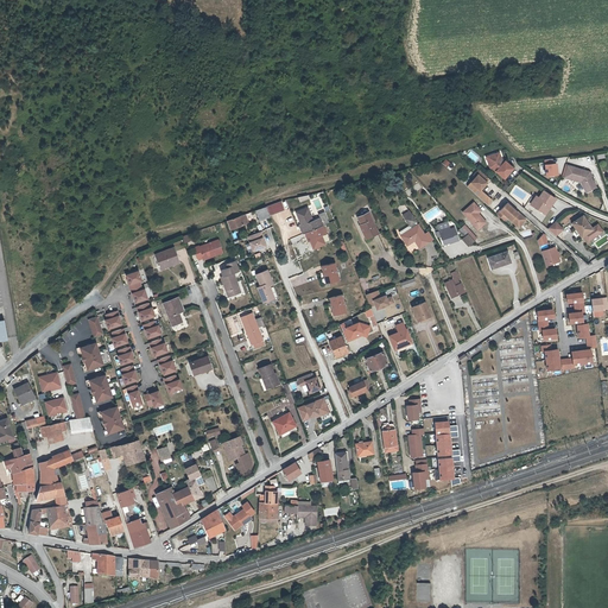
[(501,160),(499,153),(489,156),(492,162),(494,164),(492,168),(498,172),(498,171),(506,178),(515,169),(507,162),(506,162),(505,163),(501,160)]
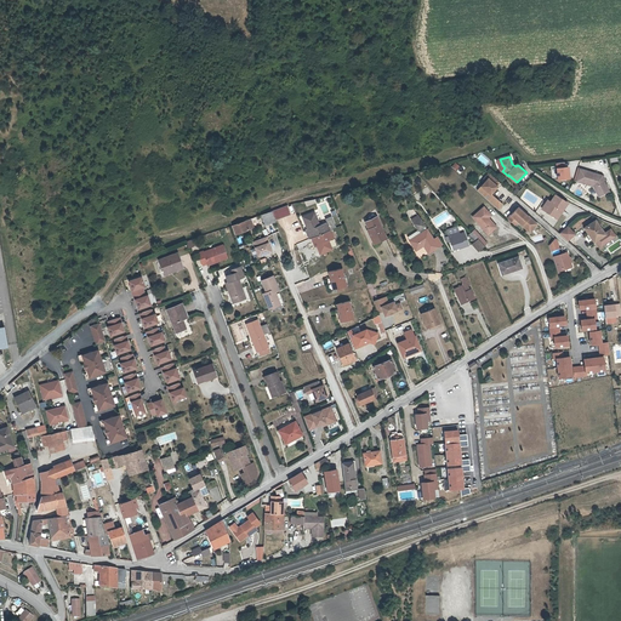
[(568,167),(565,167),(564,163),(557,164),(558,180),(570,178),(568,167)]
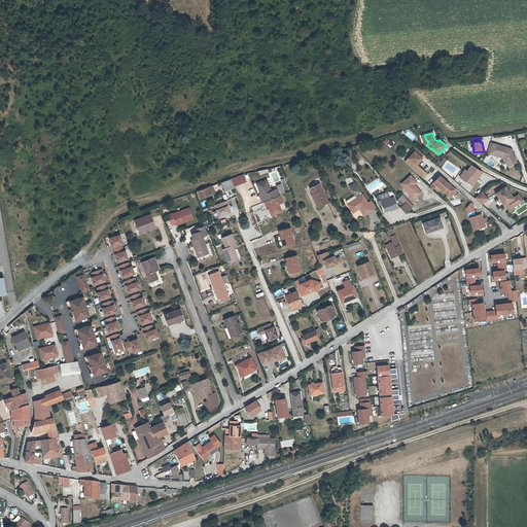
[(513,164),(514,165),(518,163),(514,154),(513,152),(513,150),(512,149),(494,144),(491,153),(505,159),(508,166),(513,164)]
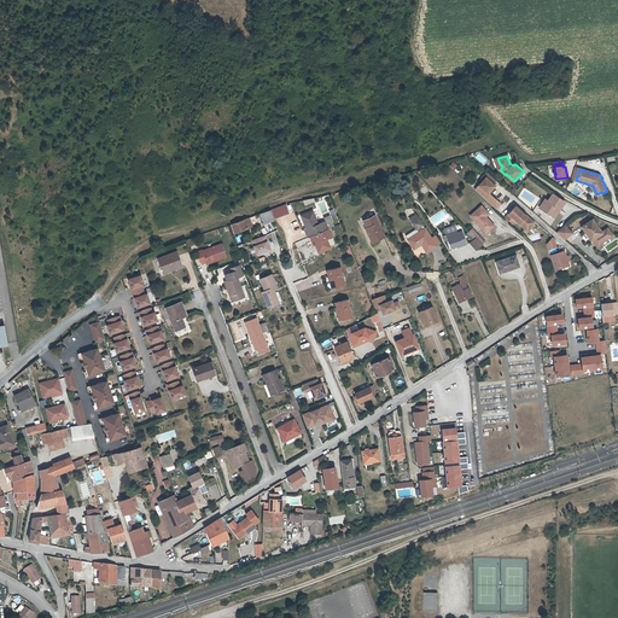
[(499,180),(489,172),(484,178),(487,180),(476,191),(496,210),(502,204),(491,193),(497,186),(496,185),(495,184),(499,180)]
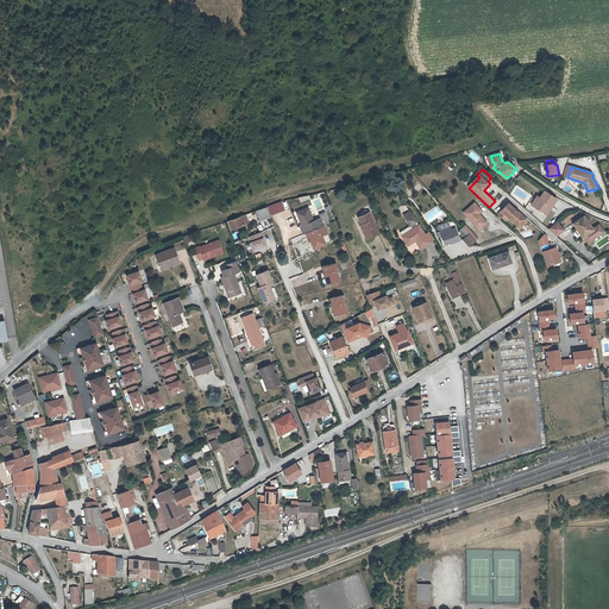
[(540,202),(538,207),(547,214),(552,208),(551,207),(552,206),(553,206),(558,199),(546,190),(541,198),(539,196),(537,200),(540,202)]
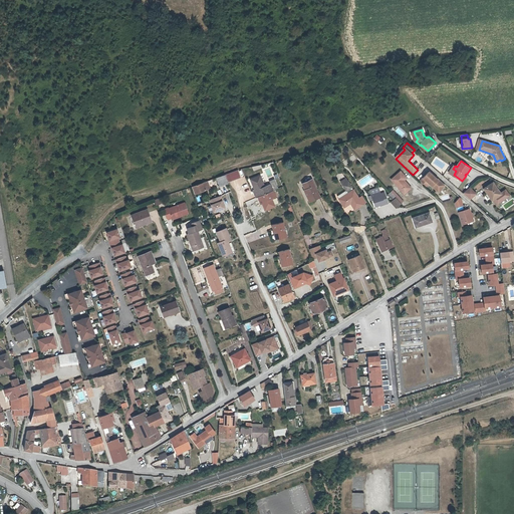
[(238,171),(227,174),(230,182),(237,180),(236,176),(239,174),(238,171)]
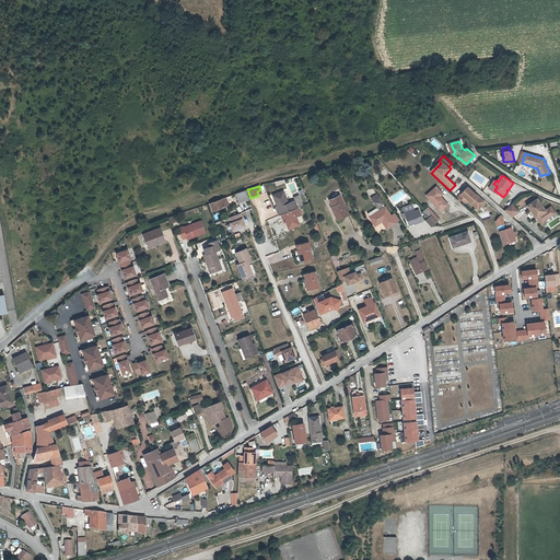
[(440,195),(443,193),(438,186),(427,196),(441,211),(450,205),(442,196),(440,195)]
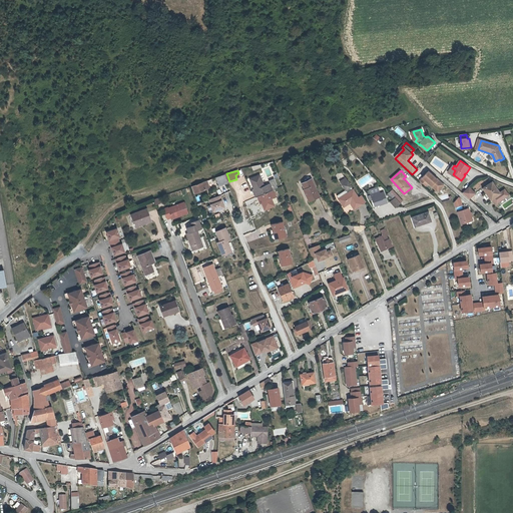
[(428,171),(419,180),(425,186),(428,183),(436,190),(442,184),(428,171)]
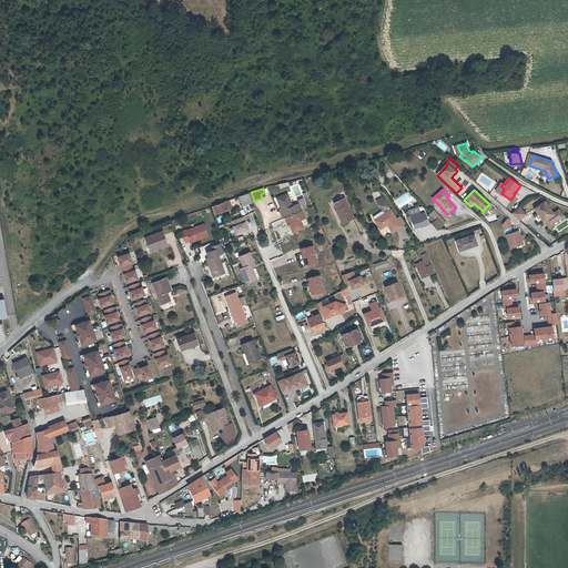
[(249,193),(239,196),(243,205),(252,202),(249,193)]
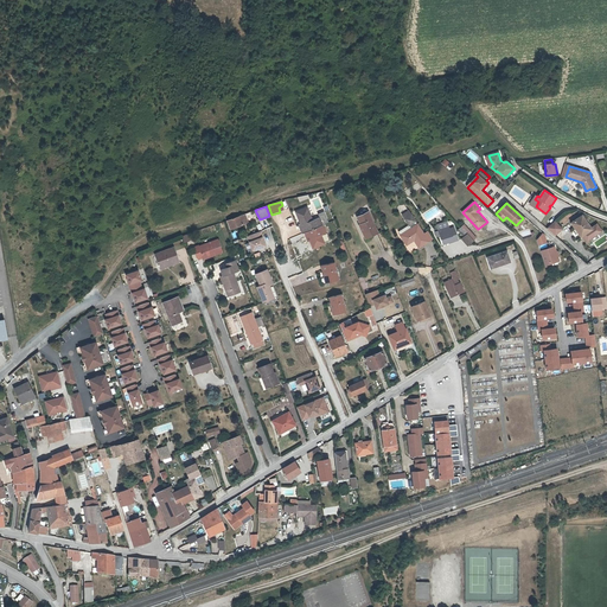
[(302,228),(300,229),(302,234),(305,232),(323,225),(319,217),(312,219),(307,206),(295,211),(300,222),(302,228)]
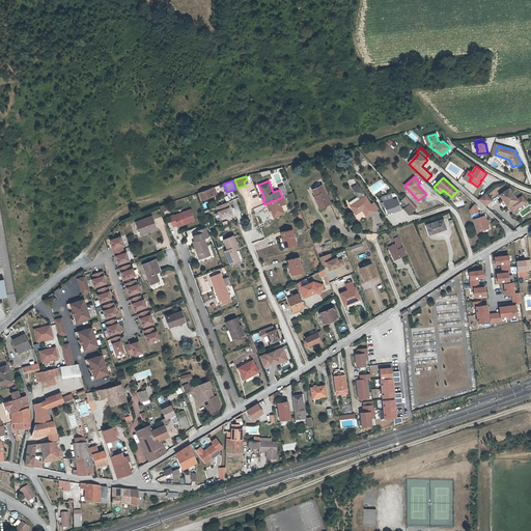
[(311,189),(314,195),(316,200),(319,206),(329,202),(320,185),(311,189)]
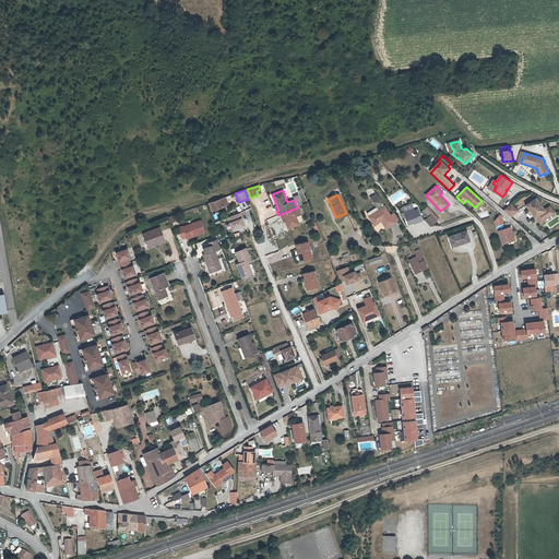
[(225,197),(213,201),(210,202),(213,211),(228,205),(225,197)]
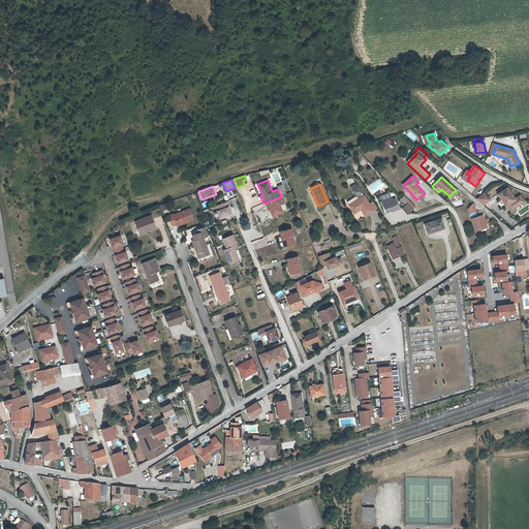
[(372,211),(368,205),(358,187),(352,189),(356,195),(346,201),(353,213),(360,210),(364,216),(372,211)]
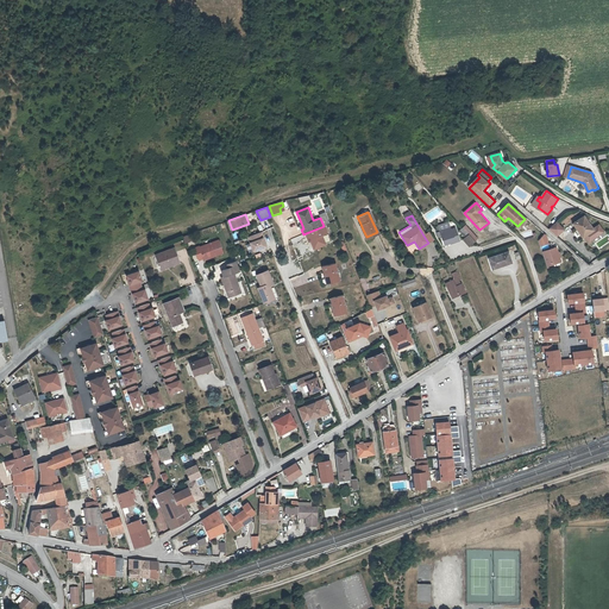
[(594,227),(585,215),(573,224),(577,227),(583,236),(585,234),(589,240),(604,230),(600,223),(594,227)]
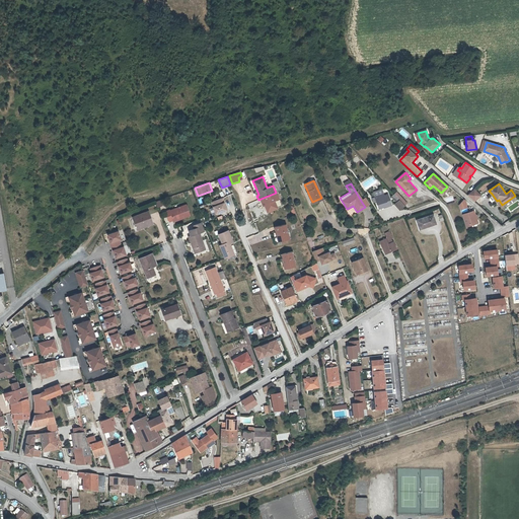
[(482,195),(475,189),(469,195),(476,201),(482,195)]
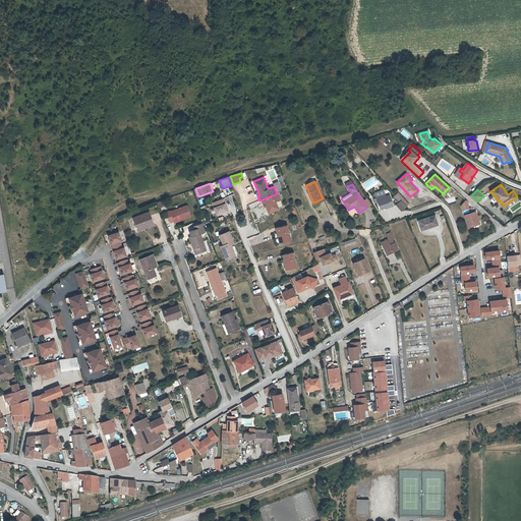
[(277,193),(262,199),(263,204),(265,203),(269,213),(278,209),(275,201),(279,199),(277,193)]
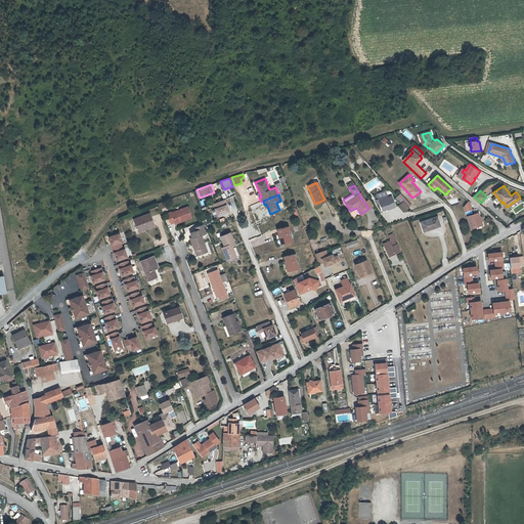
[(387,195),(379,199),(379,200),(380,203),(383,211),(391,208),(391,209),(396,208),(392,197),(388,198),(387,195)]
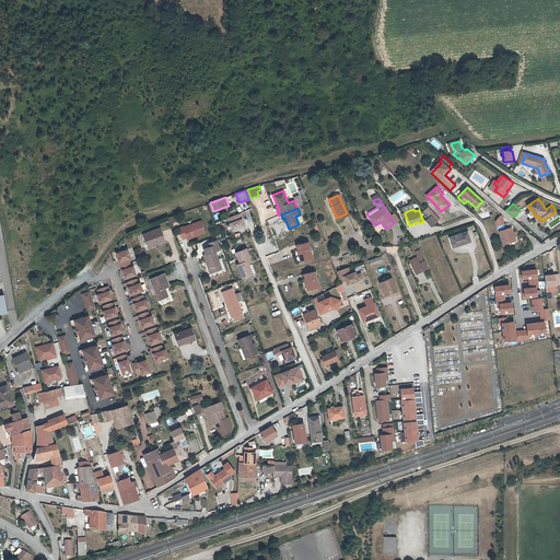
[(431,228),(436,222),(426,210),(421,213),(427,219),(424,221),(431,228)]
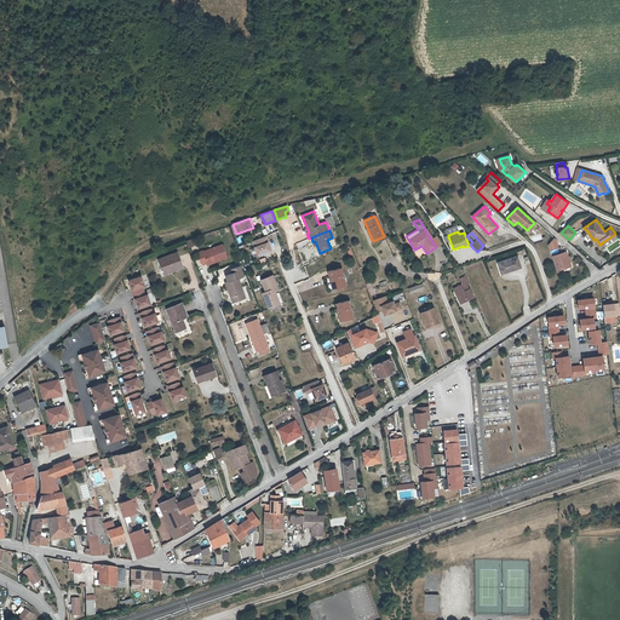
[(267,236),(252,241),(257,256),(270,251),(268,242),(269,242),(267,236)]
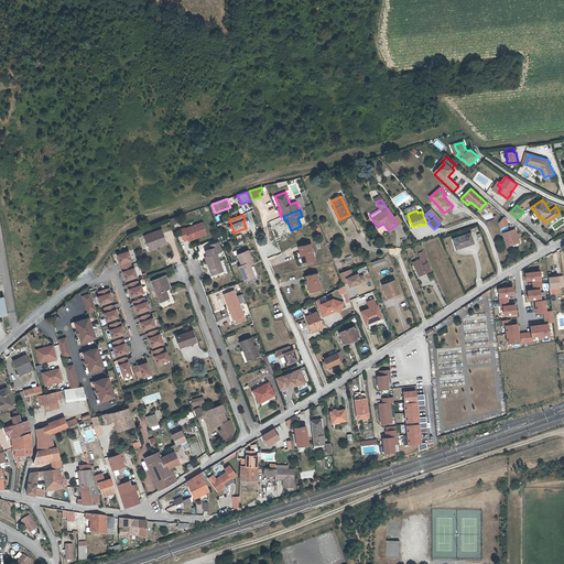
[(498,224),(500,229),(508,226),(505,219),(503,218),(498,224)]
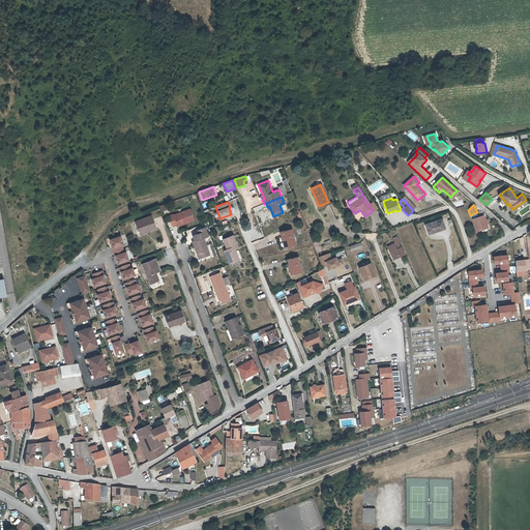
[(186,221),(186,222),(195,219),(192,208),(175,214),(174,213),(170,214),(174,225),(178,223),(186,221)]
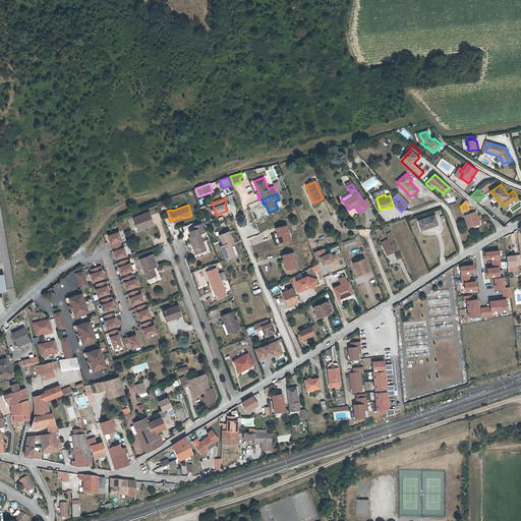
[(476,212),(464,217),(468,229),(480,224),(476,212)]
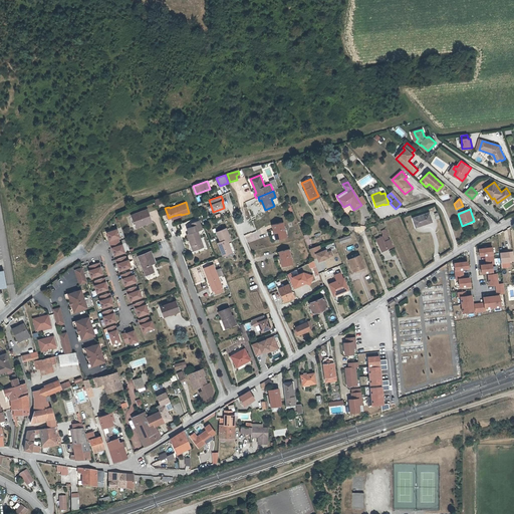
[(143,223),(143,225),(152,222),(148,210),(132,215),(135,226),(143,223)]
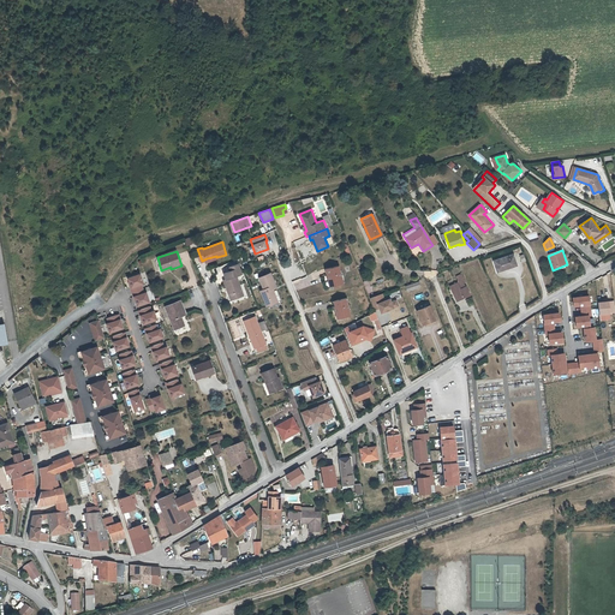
[(517,266),(513,255),(494,261),(497,272),(517,266)]
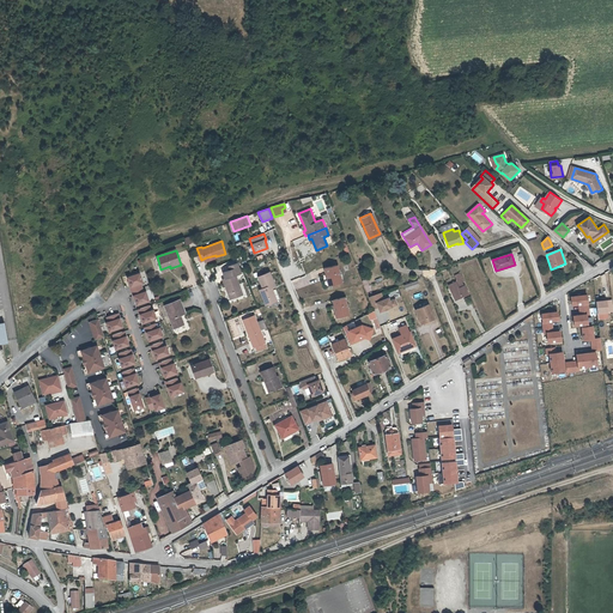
[(238,286),(241,286),(237,275),(242,274),(238,263),(230,267),(231,271),(224,273),(226,279),(224,280),(231,301),(241,297),(238,286)]
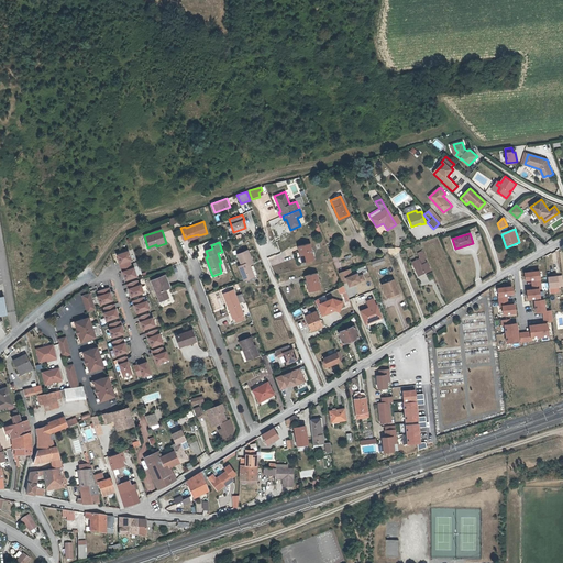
[(297,246),(298,253),(299,252),(301,262),(313,260),(309,243),(297,246)]
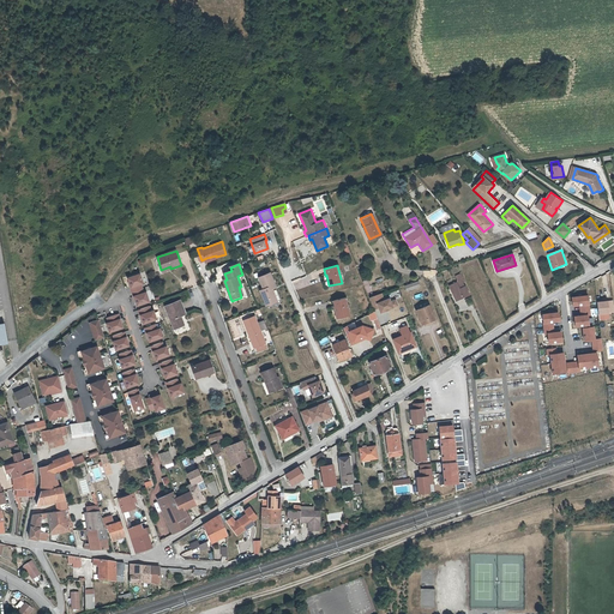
[(259,277),(264,289),(260,290),(266,305),(277,301),(272,288),(276,287),(270,272),(259,277)]
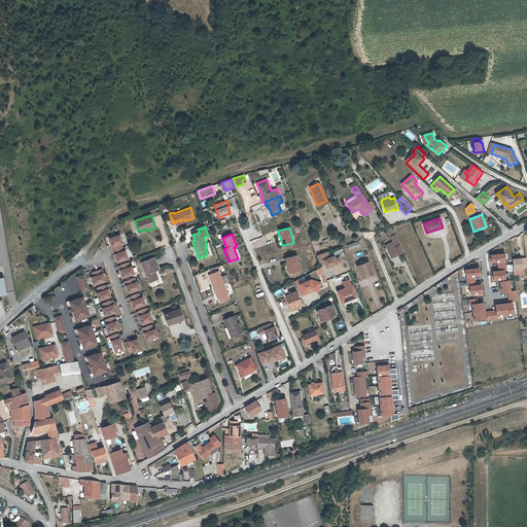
[(119,235),(109,239),(112,247),(113,246),(115,250),(123,248),(120,244),(123,244),(119,235)]
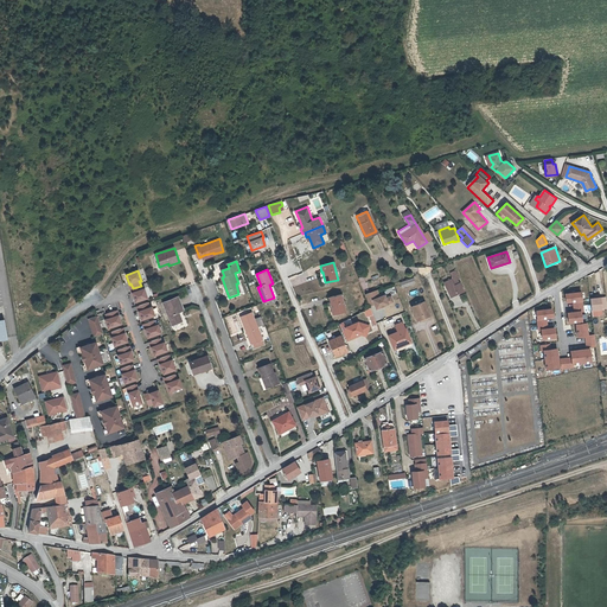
[(400,282),(401,288),(415,283),(414,278),(400,282)]
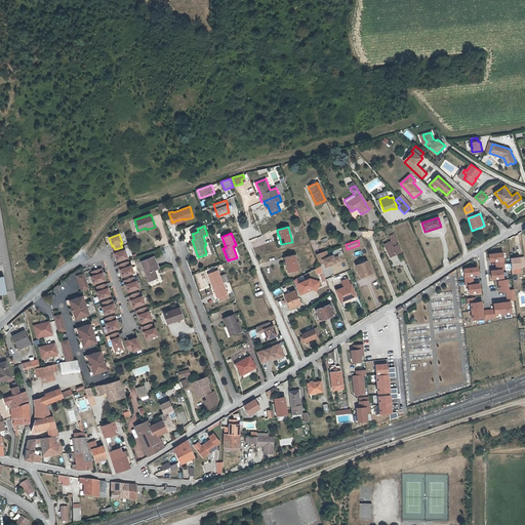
[(391,242),(392,244),(386,246),(390,255),(399,251),(395,240),(391,242)]
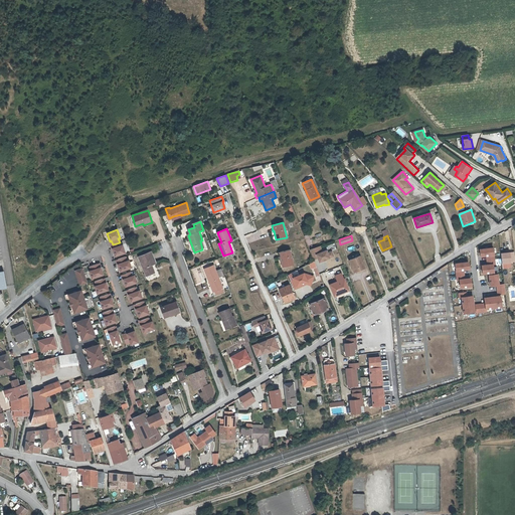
[(122,244),(121,245),(120,242),(113,244),(114,248),(112,249),(115,256),(125,253),(122,244)]
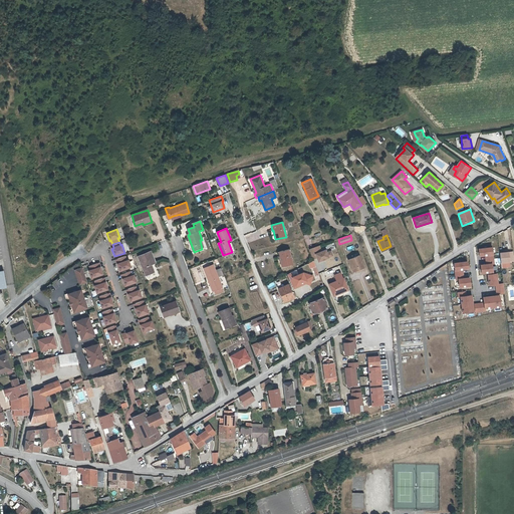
[(478,248),(479,257),(485,256),(485,264),(479,264),(480,275),(494,273),(493,264),(495,264),(493,247),(478,248)]
